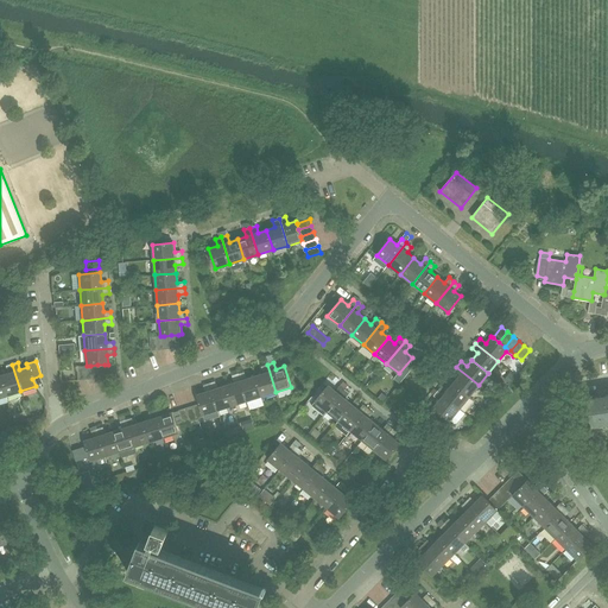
[(10,373),(0,375),(0,377),(6,396),(20,391),(12,365),(7,366),(10,373)]
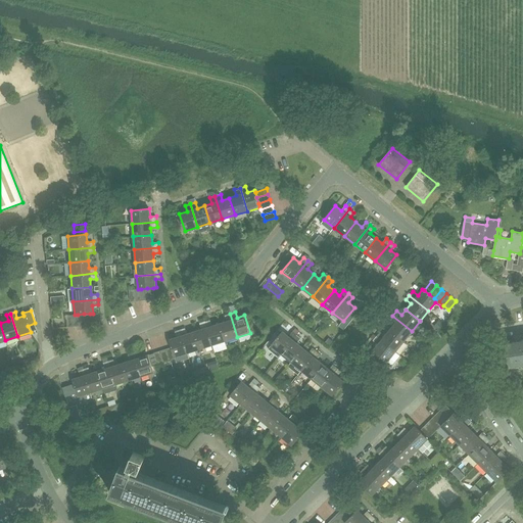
[(227,321),(220,323),(225,341),(237,337),(230,314),(225,315),(227,321)]
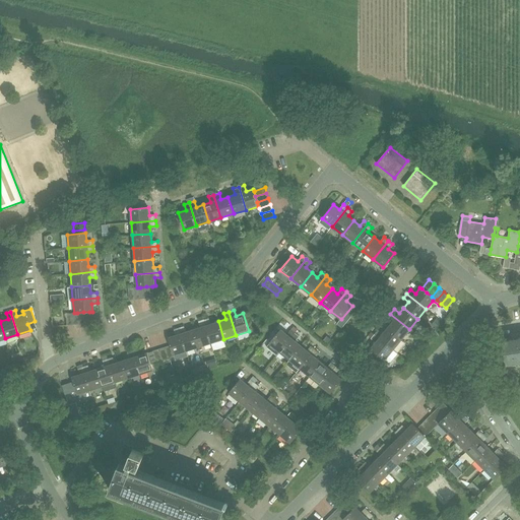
[(392,322),(387,328),(401,339),(409,329),(390,314),(387,318),(392,322)]
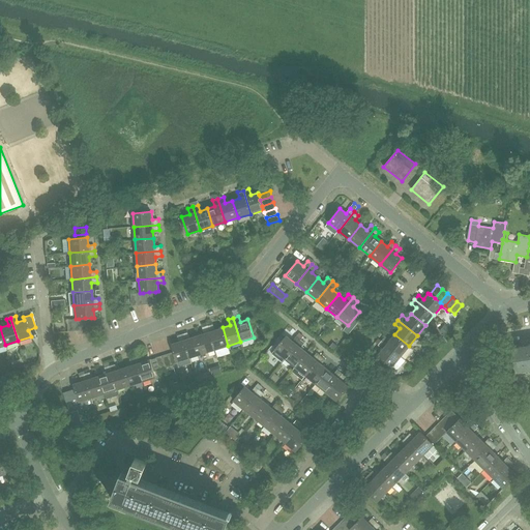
[(223,327),(215,330),(213,324),(208,326),(215,350),(228,346),(223,327)]
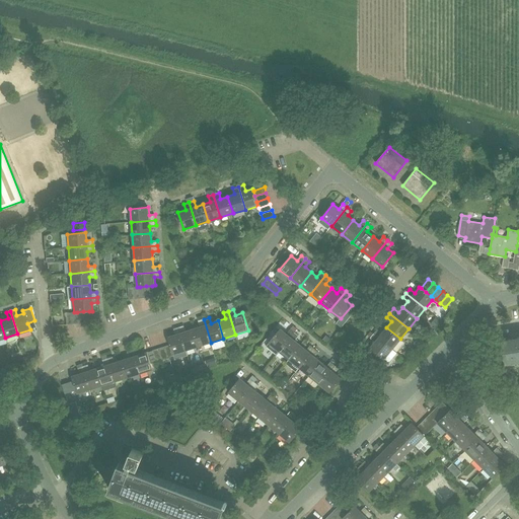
[(436,327),(440,321),(435,317),(431,323),(436,327)]
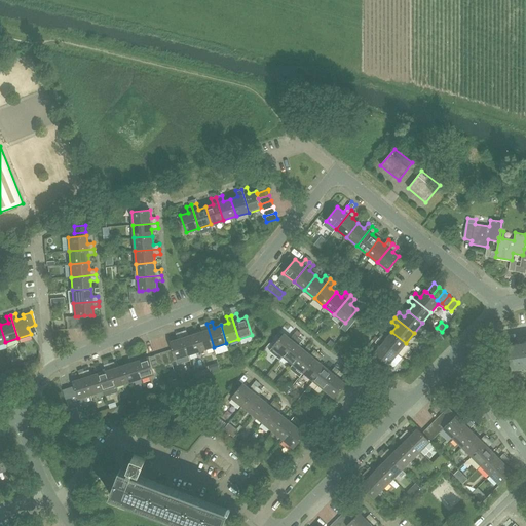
[(202,331),(195,333),(201,350),(214,347),(207,324),(201,325),(202,331)]
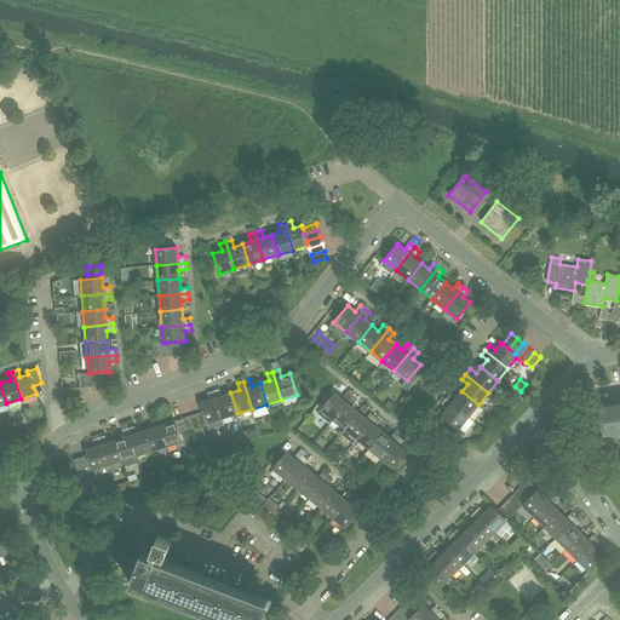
[(230,392),(222,395),(219,389),(213,390),(223,418),(237,413),(230,392)]
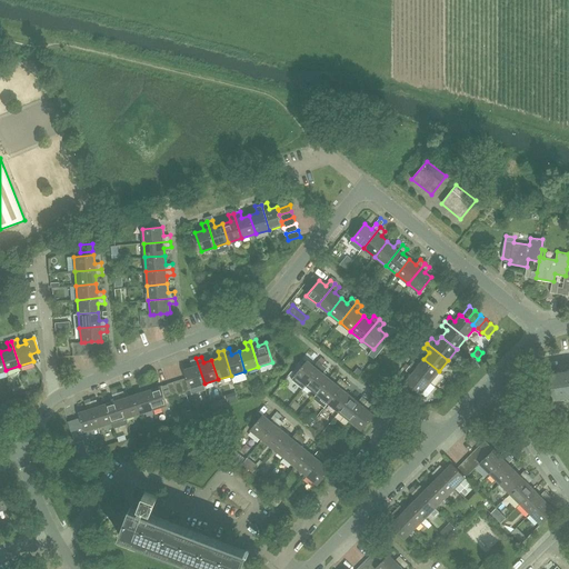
[(307,360),(295,376),(291,379),(302,389),(306,385),(322,365),(326,361),(321,357),(315,366),(307,360)]
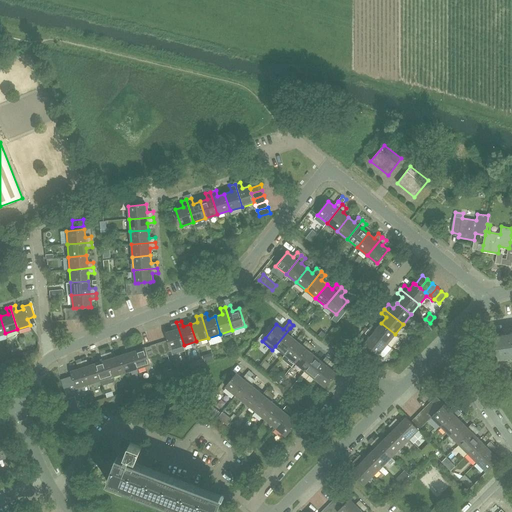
[(165,332),(168,340),(171,349),(184,345),(176,322),(171,324),(173,330),(165,332)]
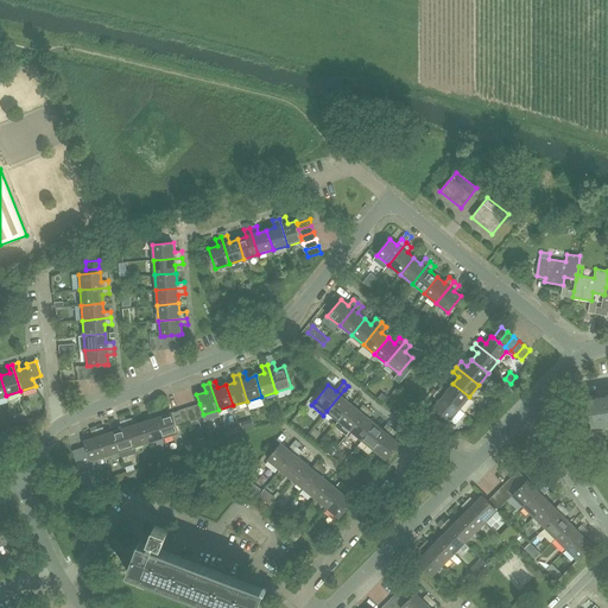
[(453,384),(448,390),(442,385),(437,391),(460,409),(469,397),(453,384)]
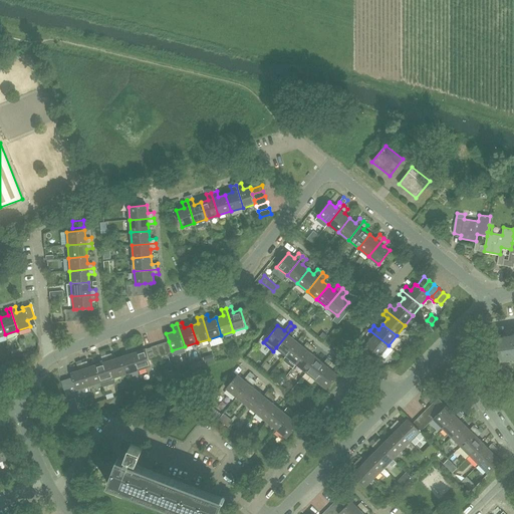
[(276,347),(286,355),(297,341),(292,337),(295,332),(291,329),(276,347)]
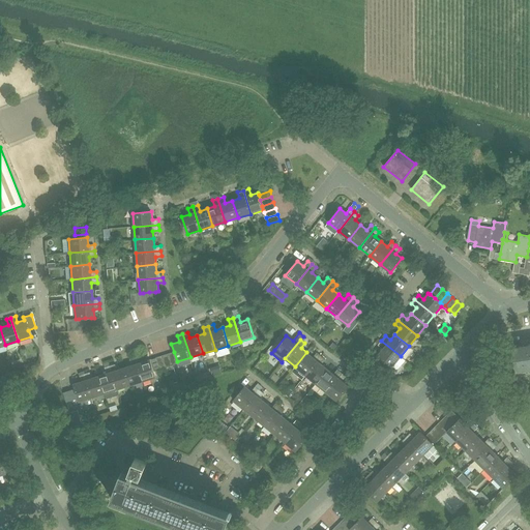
[(392,366),(401,356),(381,341),(378,345),(383,349),(378,355),(392,366)]
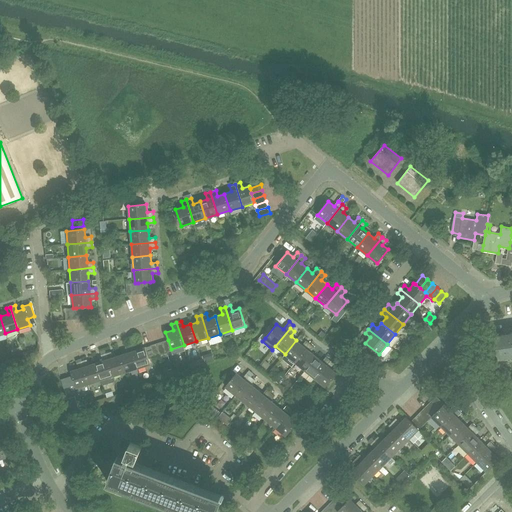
[(408,337),(412,341),(417,336),(413,332),(408,337)]
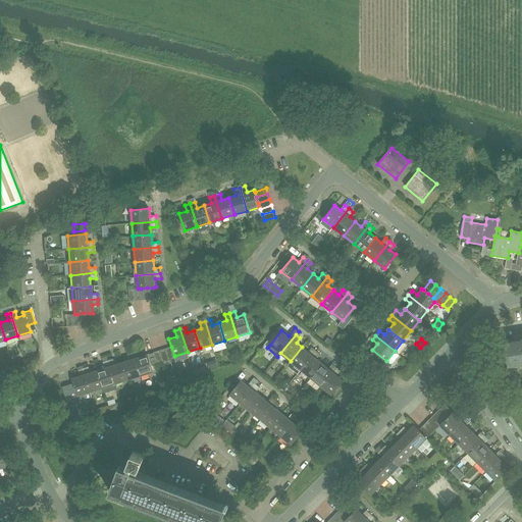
[(507,366),(521,363),(521,340),(504,343),(507,366)]
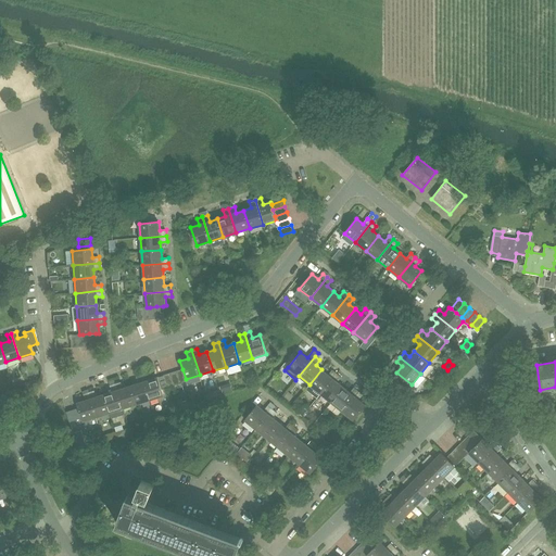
[(182,369),(176,370),(180,382),(187,381),(186,379),(182,369)]
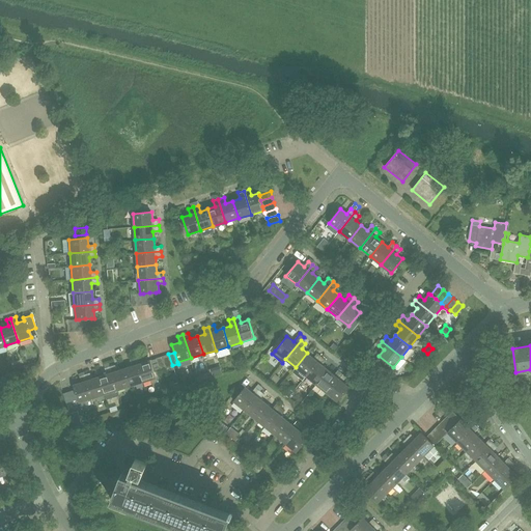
[(296,367),(306,375),(322,357),(317,353),(313,358),(307,353),(296,367)]
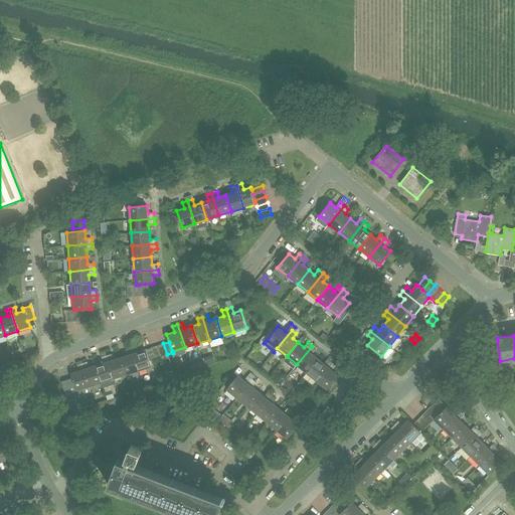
[(161,356),(167,354),(163,343),(157,345),(161,356)]
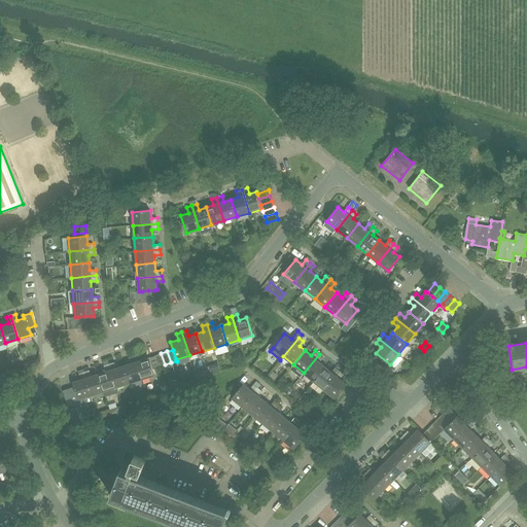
[(159,366),(165,364),(161,353),(155,355),(159,366)]
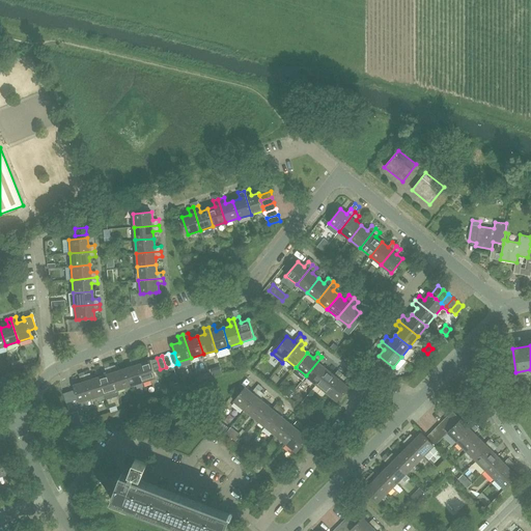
[(156,378),(154,371),(150,360),(142,362),(141,357),(135,358),(143,382),(156,378)]
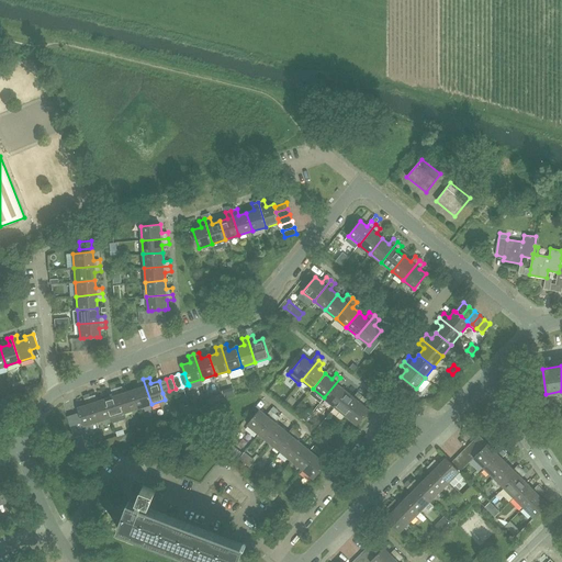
[(324,397),(335,406),(347,392),(341,386),(345,381),(340,378),(324,397)]
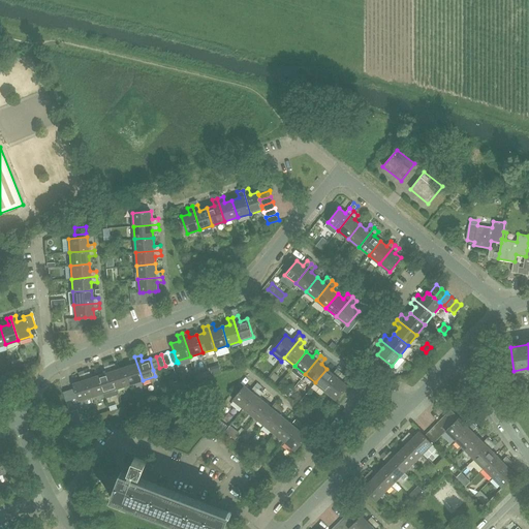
[(131,365),(124,367),(130,384),(143,380),(134,356),(129,359),(131,365)]
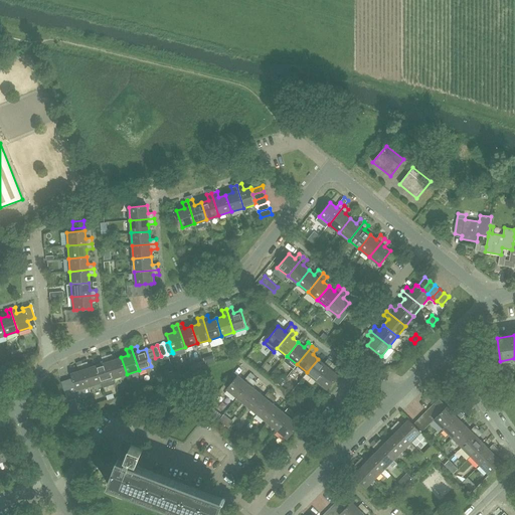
[(152,347),(146,349),(149,360),(155,358),(152,347)]
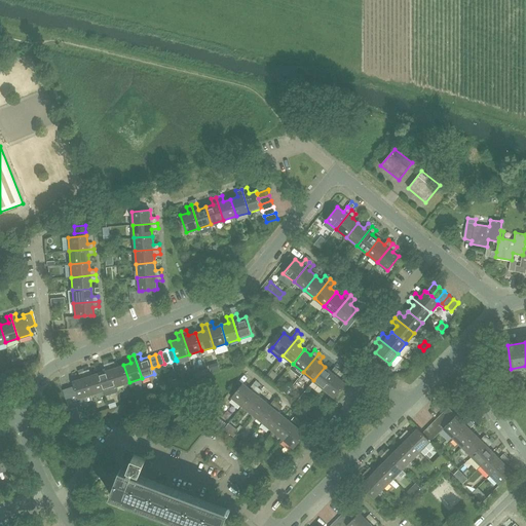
[(123,365),(116,367),(114,362),(109,363),(116,386),(129,382),(123,365)]
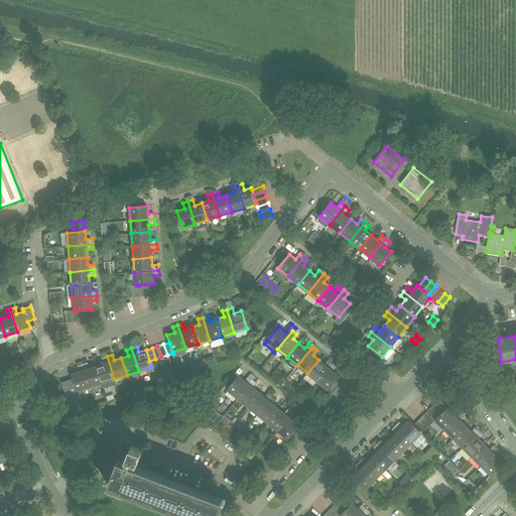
[(97,366),(102,383),(104,388),(116,384),(114,379),(107,356),(102,358),(104,363),(97,366)]
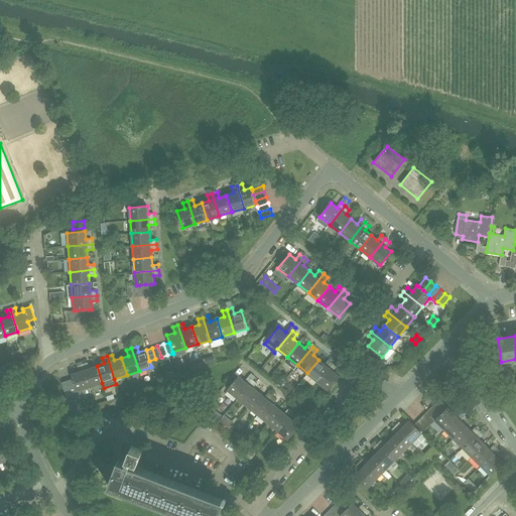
[(214,357),(205,360),(207,366),(216,363),(214,357)]
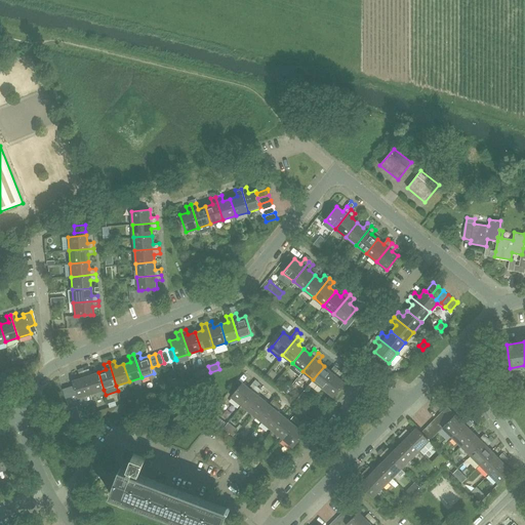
[(313,379),(323,388),(338,369),(334,366),(330,370),(324,366),(313,379)]
